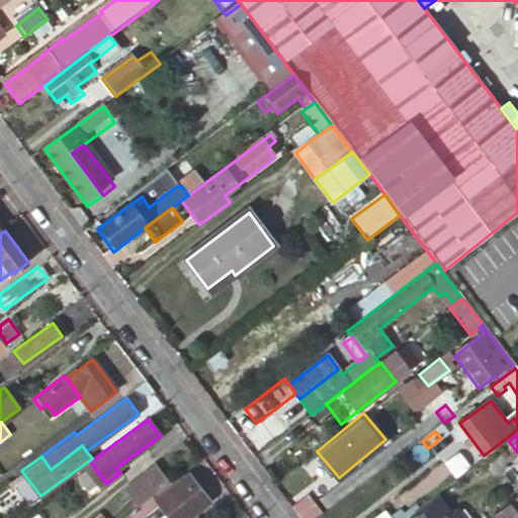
[(106,484),(90,461),(85,465),(101,487),(106,484)]
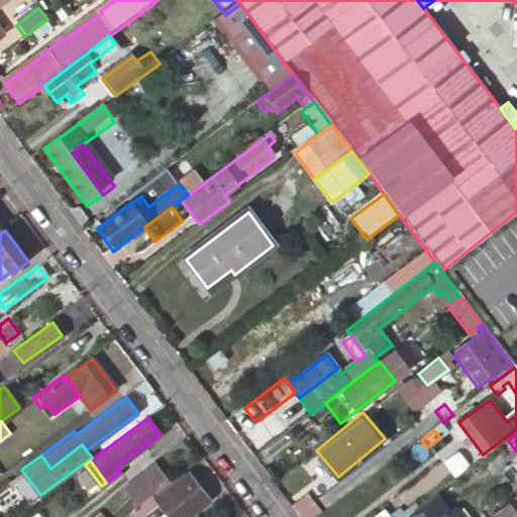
[(152,463),(125,484),(139,501),(166,481),(152,463)]
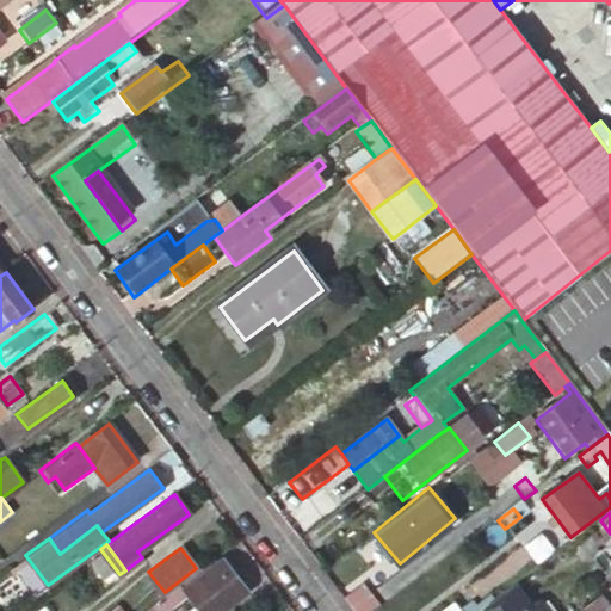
[(184,587),(187,593),(197,604),(202,610),(222,610),(250,591),(223,557),(184,587)]
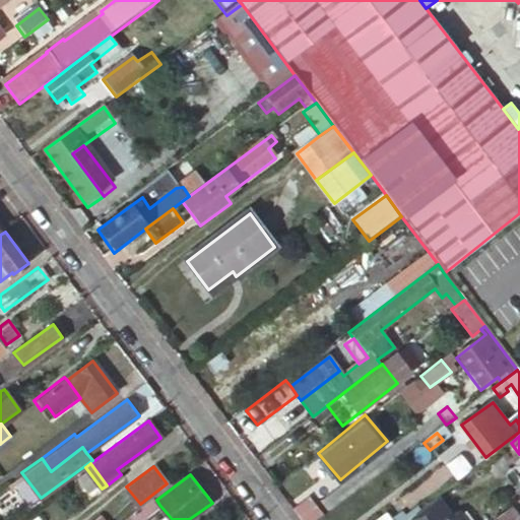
[(315,505),(326,519),(353,498),(355,496),(344,481),(315,505)]
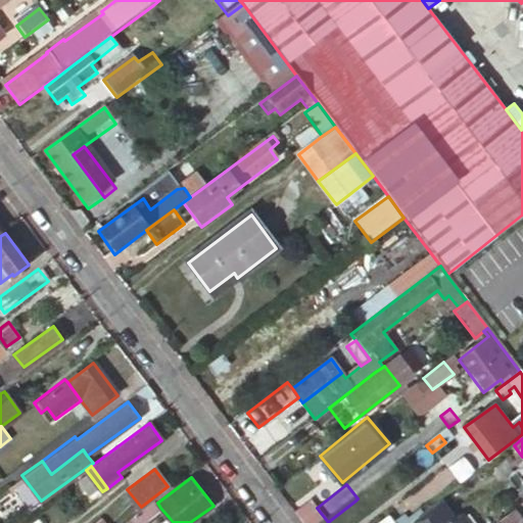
[(358,498),(355,501),(359,506),(366,500),(362,495),(358,498)]
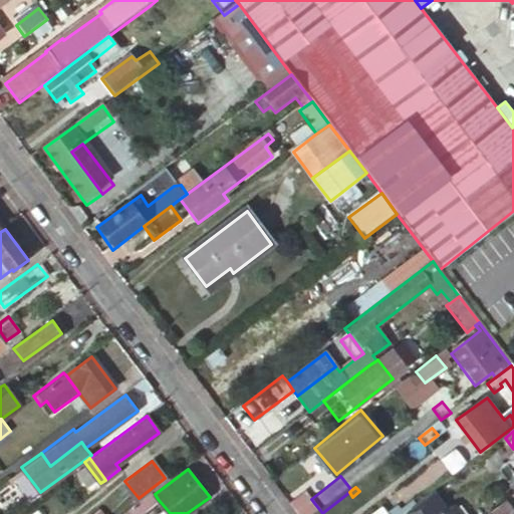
[(155,494),(152,490),(126,508),(130,513),(137,513),(158,499),(155,494)]
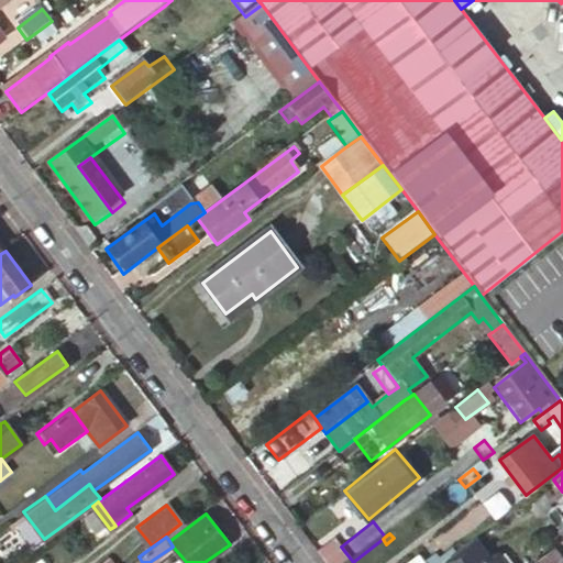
[(562,562),(562,541),(534,562),(562,562)]
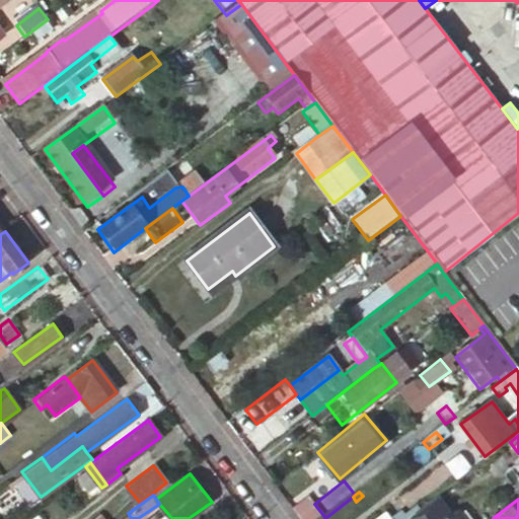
[(461,518),(456,513),(449,518),(434,501),(410,518),(461,518)]
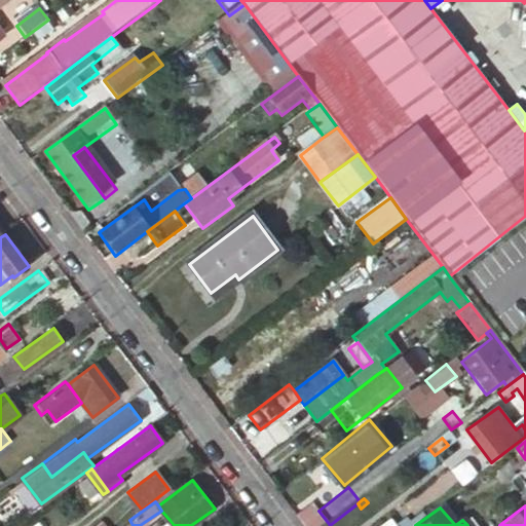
[(91,525),(101,520),(92,510),(74,523),(75,525),(91,525)]
